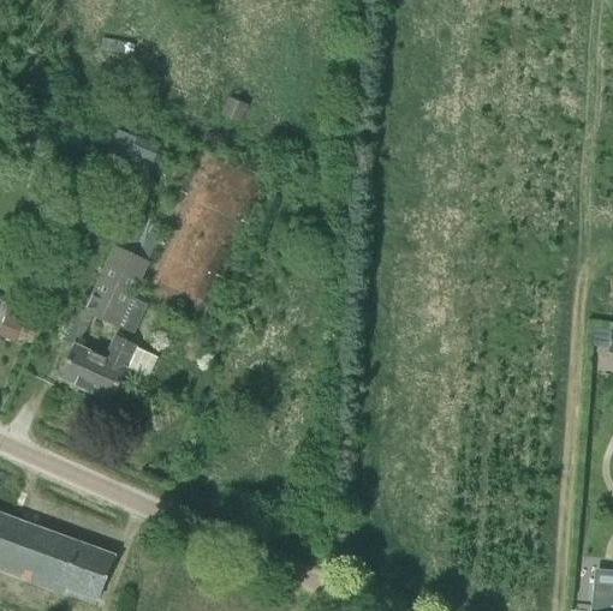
[(108,150),(150,169),(162,144),(137,133),(137,136),(119,127),(108,150)]
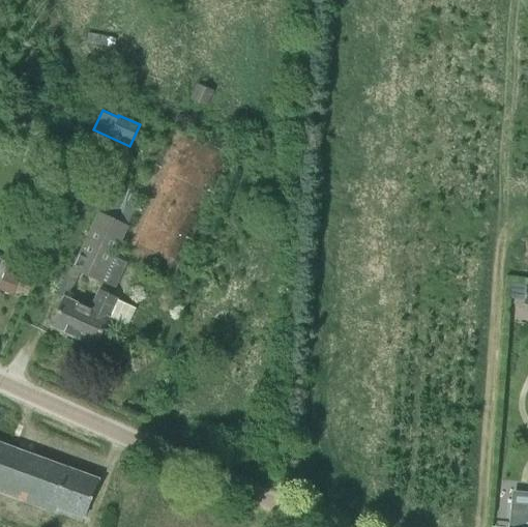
[(128,323),(137,305),(100,289),(92,308),(70,297),(82,270),(103,280),(143,193),(125,185),(118,199),(113,197),(105,214),(98,211),(74,266),(68,264),(56,291),(65,295),(52,324),(80,338),(81,333),(97,341),(109,315),(128,323)]
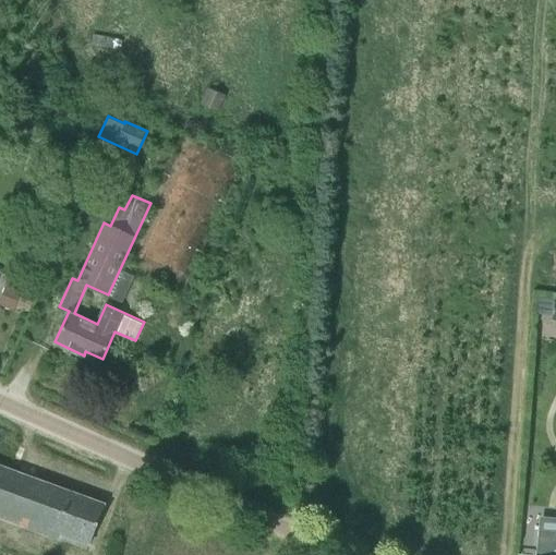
[(9,286),(1,303),(13,308),(21,290),(9,286)]
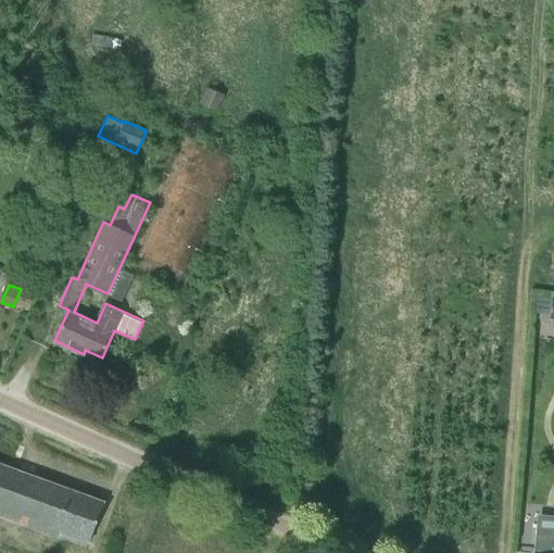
[(49,527),(89,541),(104,501),(0,462),(0,514),(48,532),(49,527)]
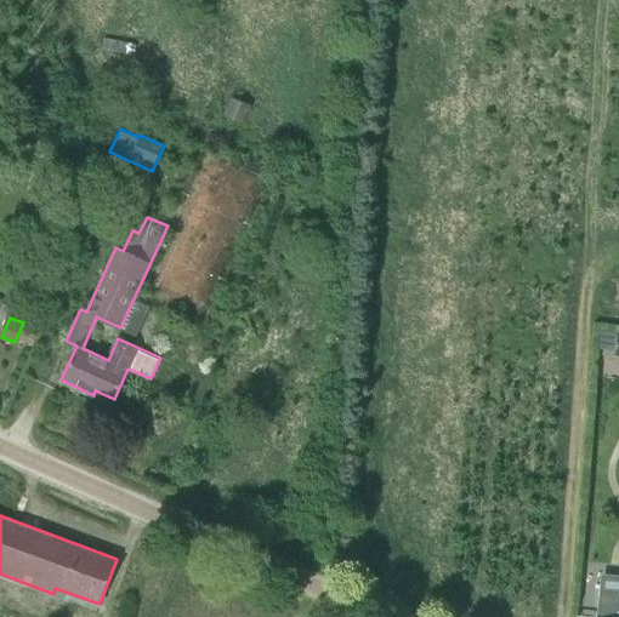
[(618,588),(600,587),(596,616),(618,616),(618,588)]
